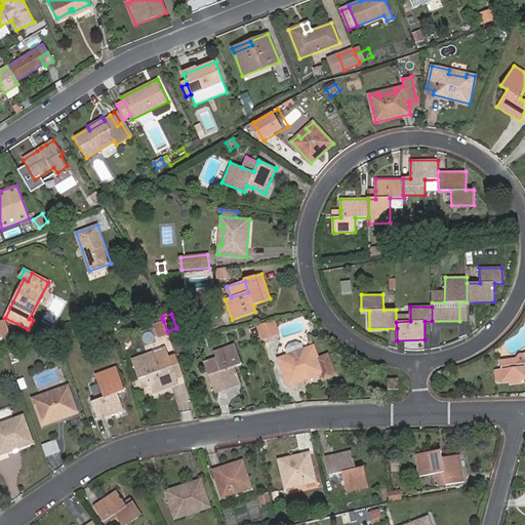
[(260,339),(279,333),(275,320),(256,326),(260,339)]
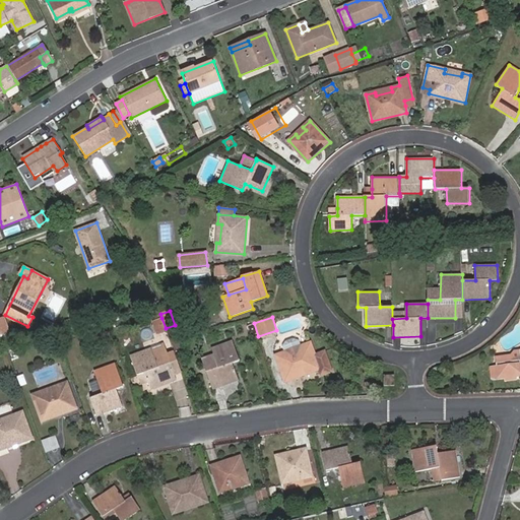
[(167,331),(166,328),(161,318),(152,322),(157,334),(167,331)]
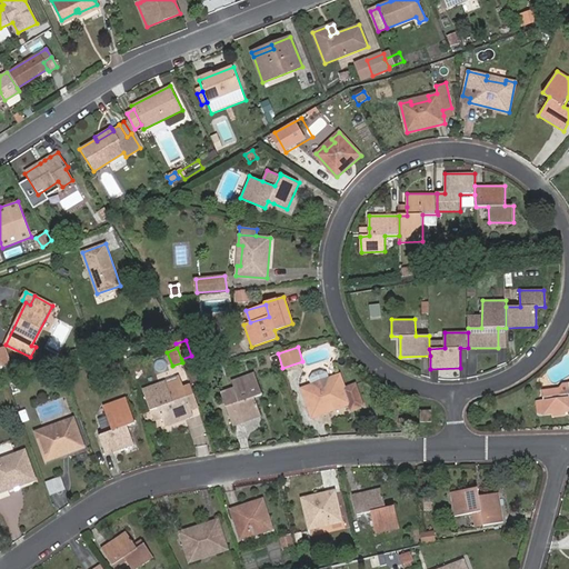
[(191,383),(199,380),(195,369),(187,372),(191,383)]
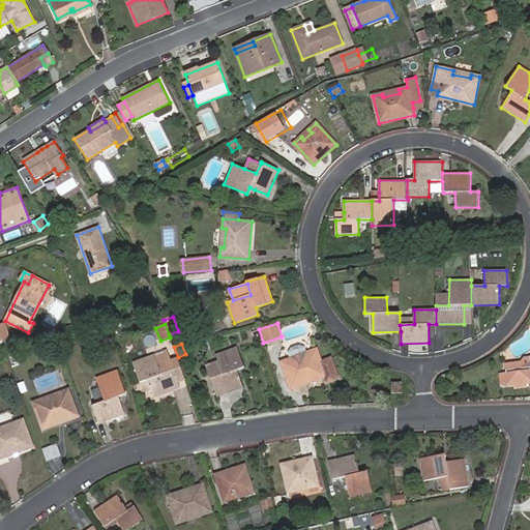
[(325,381),(336,377),(330,358),(321,361),(316,349),(306,352),(304,347),(299,344),(290,347),(288,353),(290,358),(281,362),(290,388),(323,376),(325,381)]
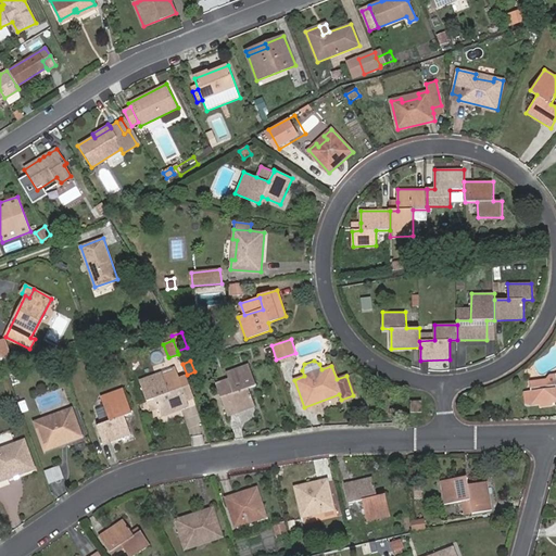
[(228,416),(254,406),(249,388),(256,384),(249,364),(227,371),(234,393),(222,397),(228,416)]
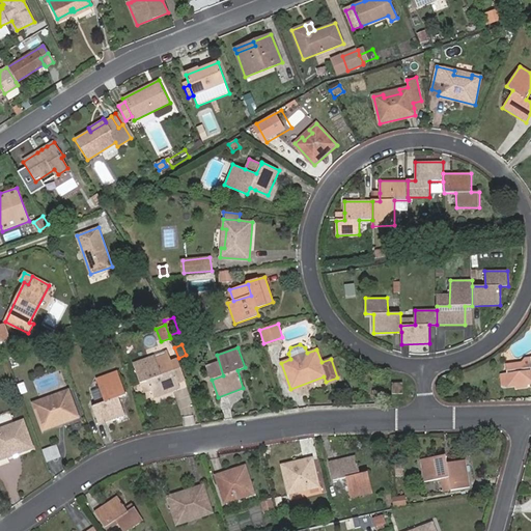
[(174,371),(170,361),(167,352),(154,356),(161,375),(174,371)]
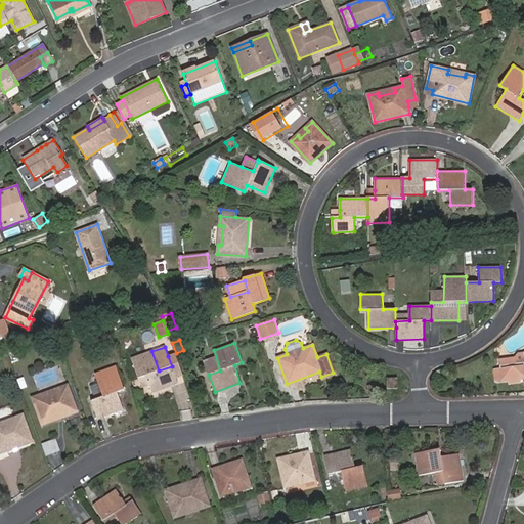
[(178,383),(176,378),(172,366),(159,370),(151,351),(131,357),(139,378),(146,375),(147,380),(153,392),(178,383)]
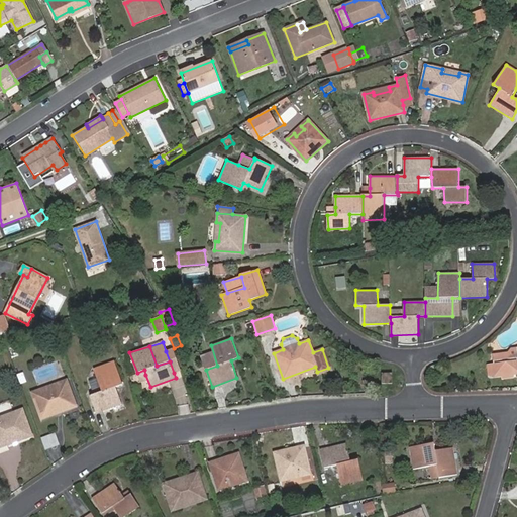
[(516,346),(511,347),(508,350),(509,357),(495,358),(497,376),(504,376),(505,378),(512,377),(512,374),(516,373),(516,346)]
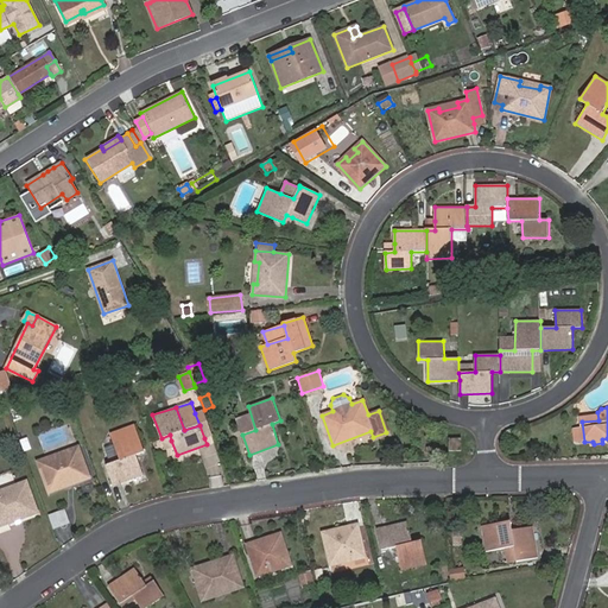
[(204,438),(211,435),(203,411),(195,413),(200,425),(204,438)]
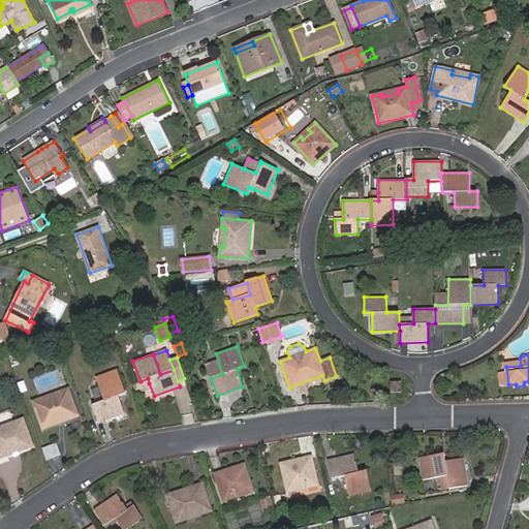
[(506,367),(521,366),(520,359),(506,361),(506,367)]
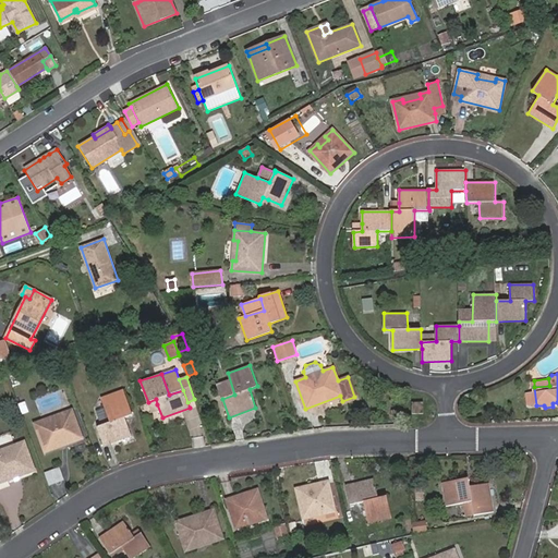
[(104,446),(131,436),(124,417),(132,414),(123,389),(101,398),(110,423),(98,427),(104,446)]
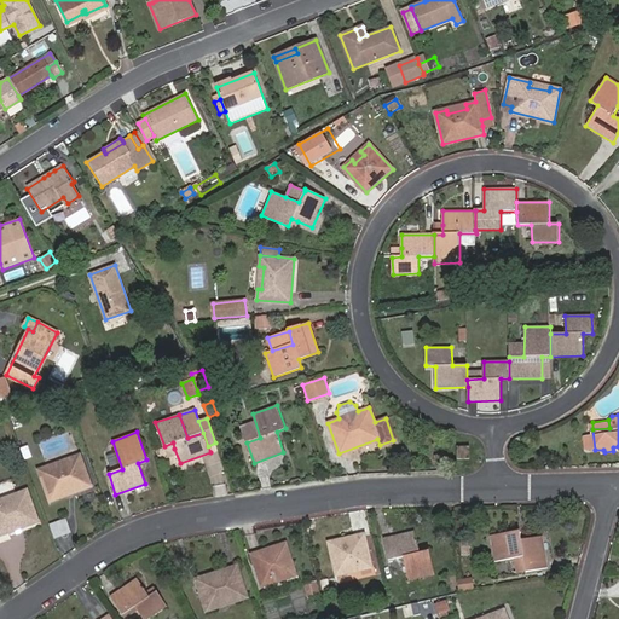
[(457,458),(469,458),(469,446),(458,446),(457,458)]
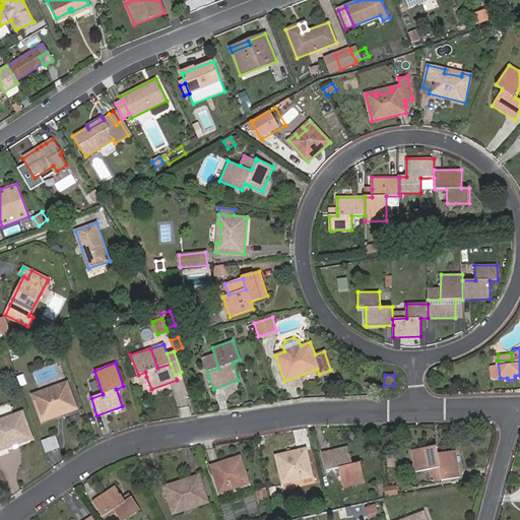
[(42,421),(77,408),(67,382),(59,385),(60,388),(44,394),(42,391),(33,394),(42,421)]
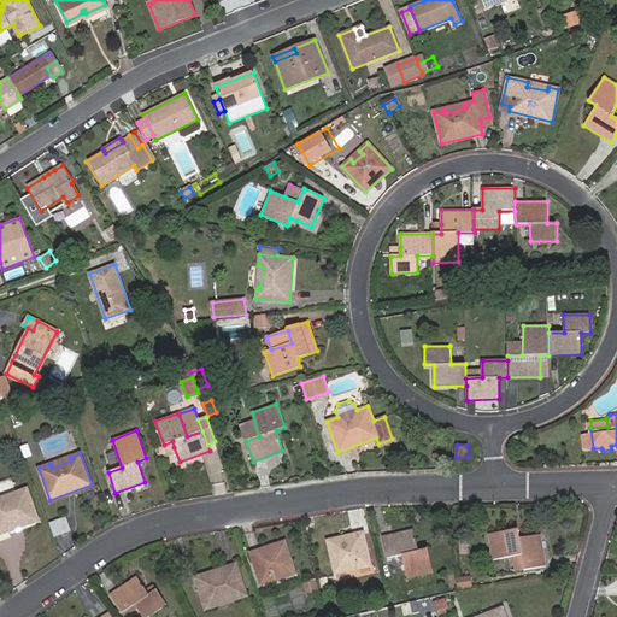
[(0,533),(39,519),(28,488),(16,493),(17,497),(0,501),(0,533)]
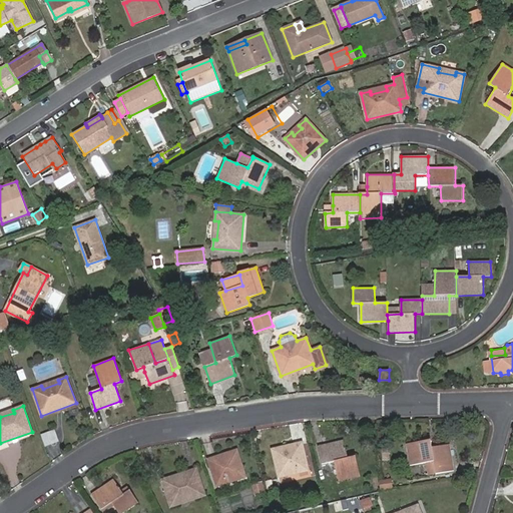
[(47,445),(61,439),(57,428),(43,433),(47,445)]
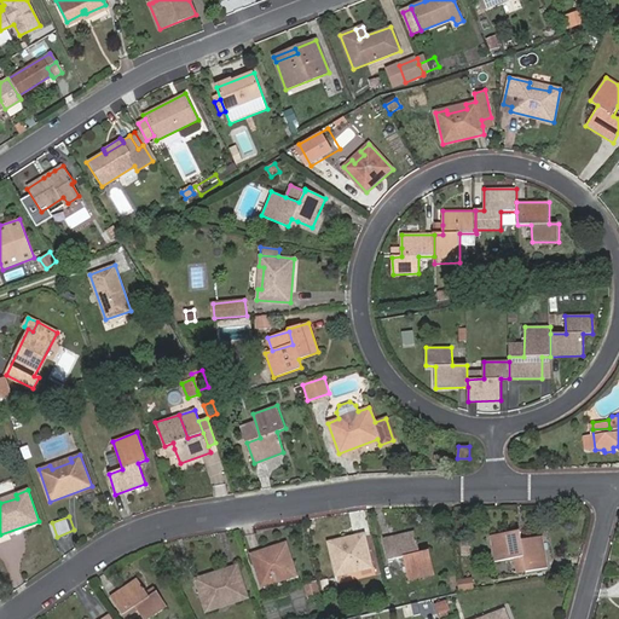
[(409,580),(434,574),(429,550),(420,553),(415,531),(383,538),(388,560),(403,557),(409,580)]
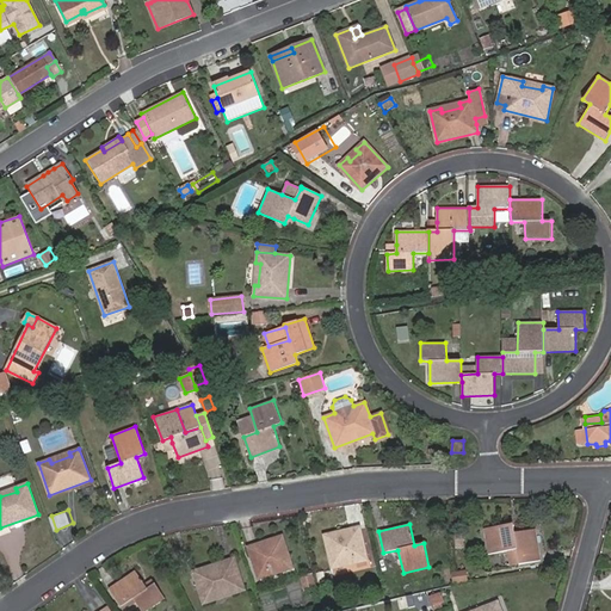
[(511,566),(541,561),(536,529),(514,532),(512,524),(483,529),(488,554),(501,551),(507,550),(511,566)]
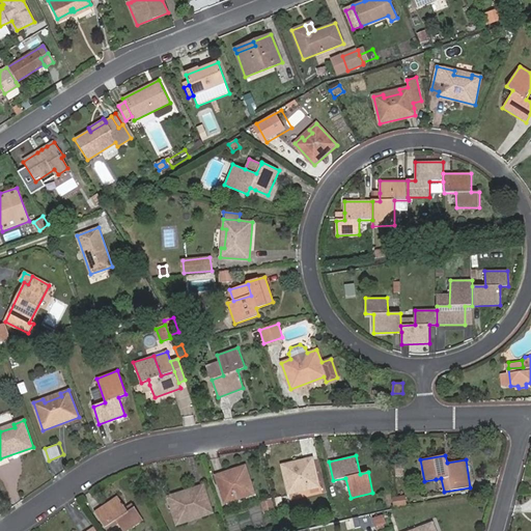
[(309,488),(319,485),(312,457),(282,465),(288,494),(298,491),(297,487),(308,484),(309,488)]
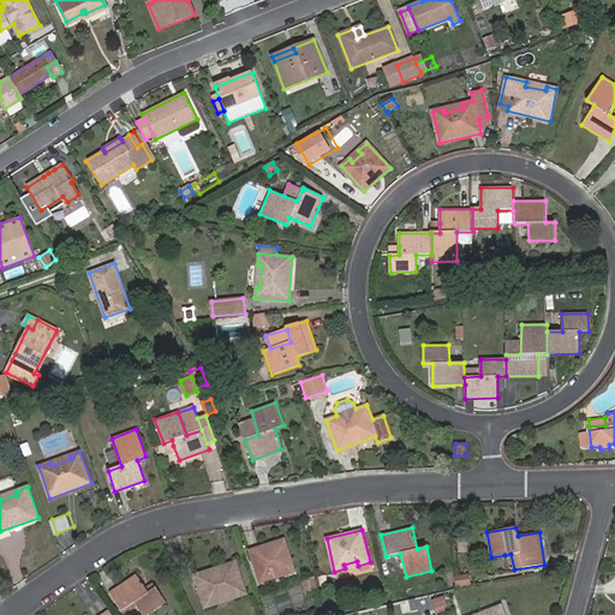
[(284,574),(294,571),(285,539),(250,550),(260,581),(270,579),(269,574),(282,571),(284,574)]
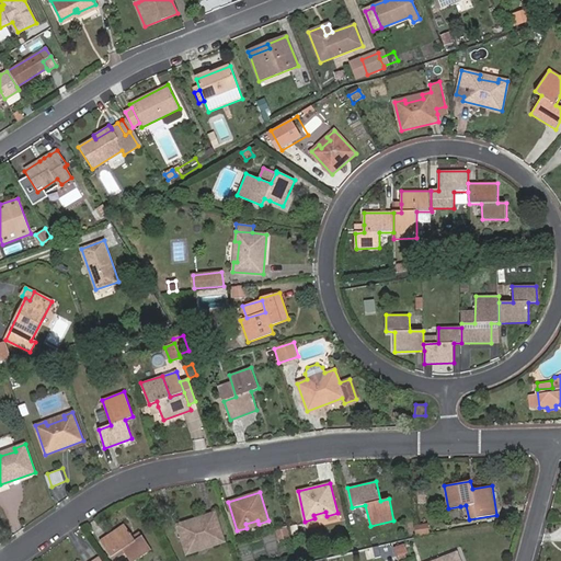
[(460,506),(462,521),(469,519),(466,505),(460,506)]
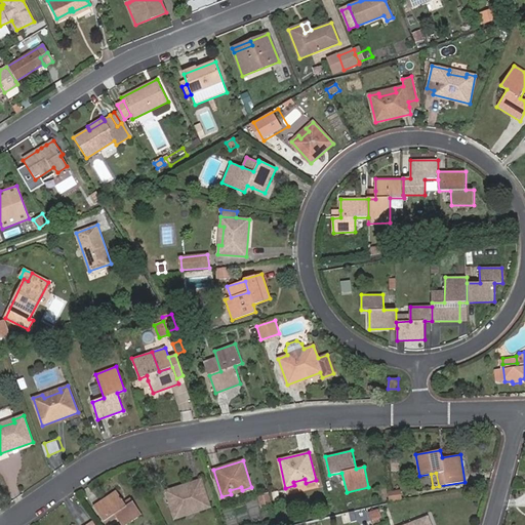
[(200,510),(210,508),(201,480),(166,491),(175,519),(184,516),(183,513),(199,507),(200,510)]
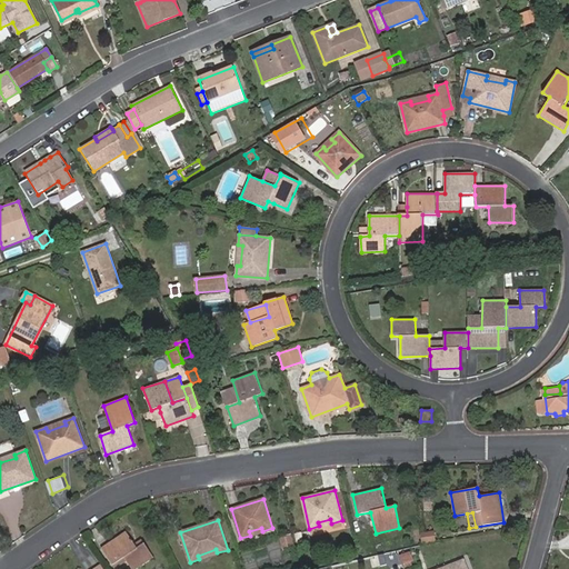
[(421,543),(436,541),(433,530),(421,532),(421,543)]
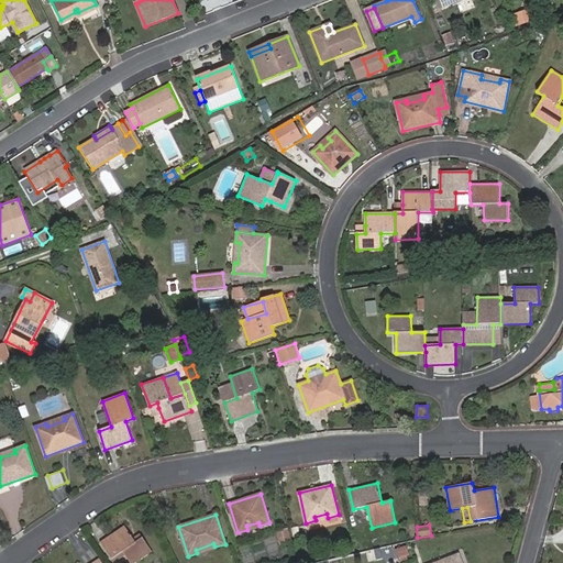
[(130,562),(133,562),(152,551),(143,538),(135,543),(124,526),(100,542),(111,559),(122,552),(130,562)]
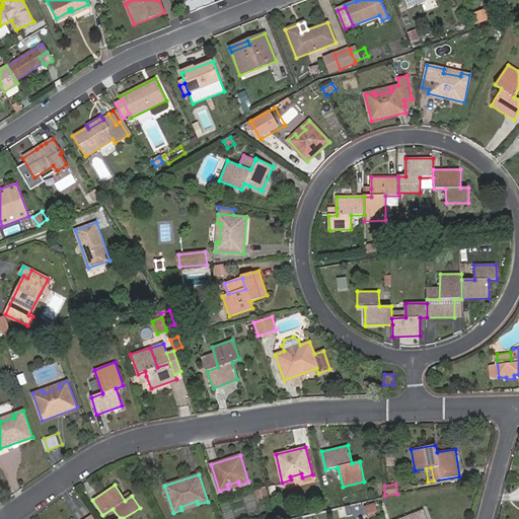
[(257,503),(268,501),(266,490),(254,492),(257,503)]
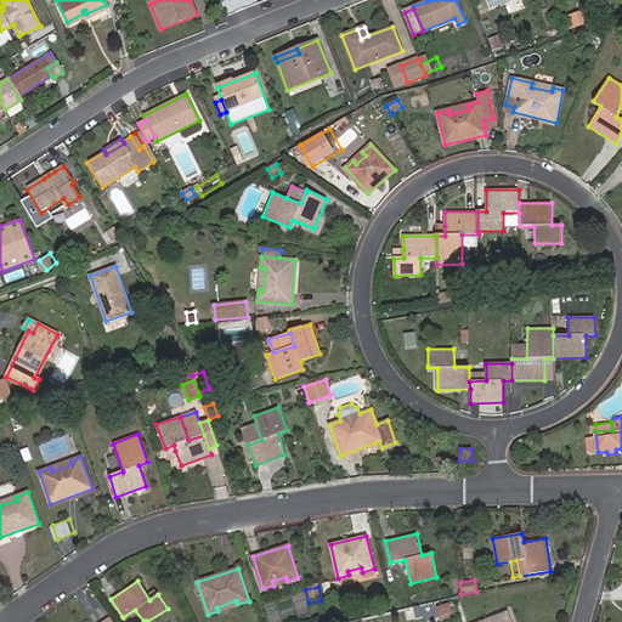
[(439,610),(442,617),(452,612),(448,605),(439,610)]
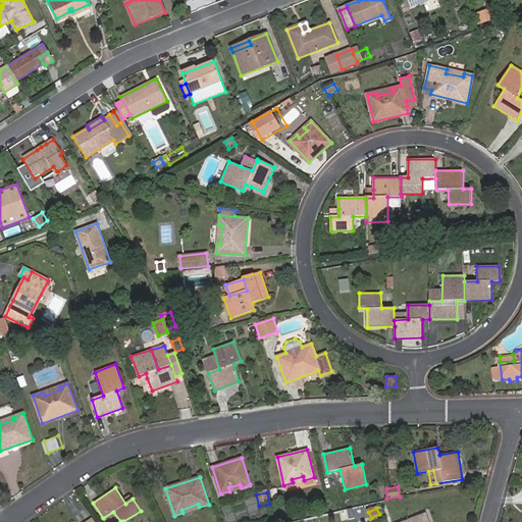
[(345,515),(348,521),(358,517),(356,511),(345,515)]
